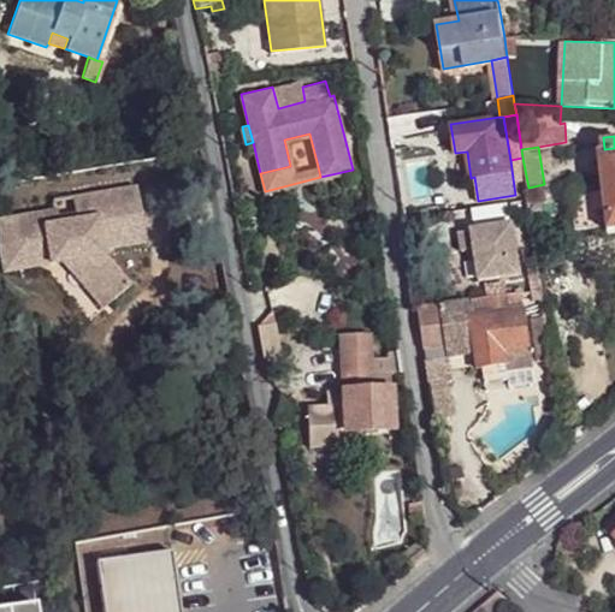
[(614,148),(604,149),(602,149),(604,180),(608,221),(609,227),(614,226),(614,148)]
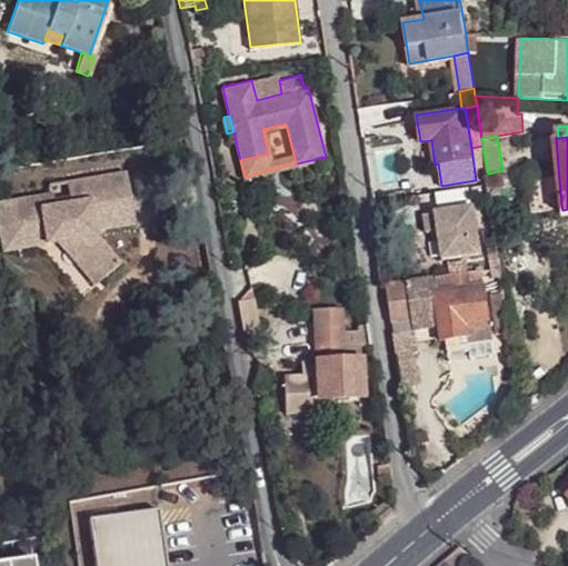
[(425,166),(435,165),(431,140),(420,141),(425,166)]
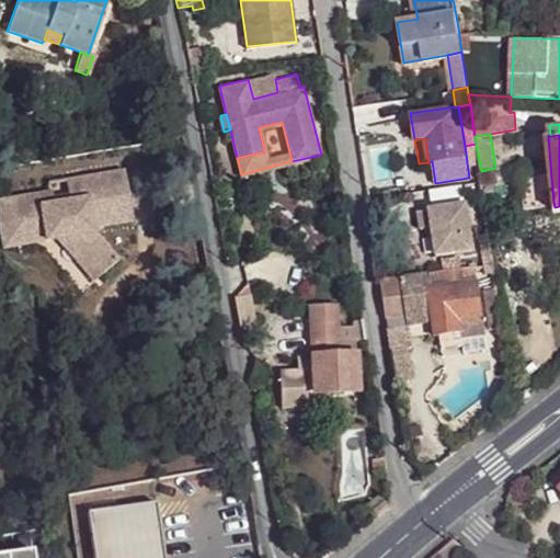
[(467,162),(479,160),(476,144),(465,146),(467,162)]
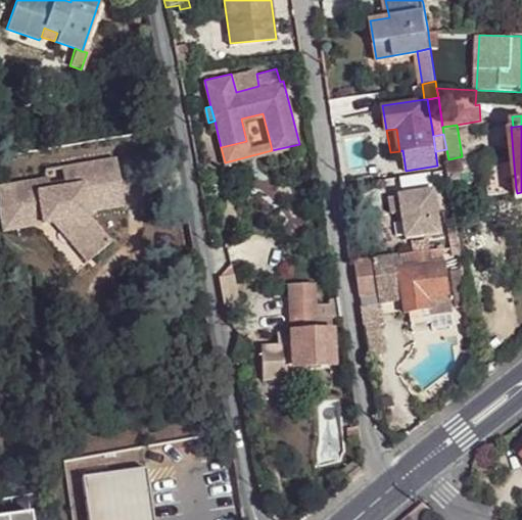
[(513,153),(486,155),(489,190),(516,188),(513,153)]
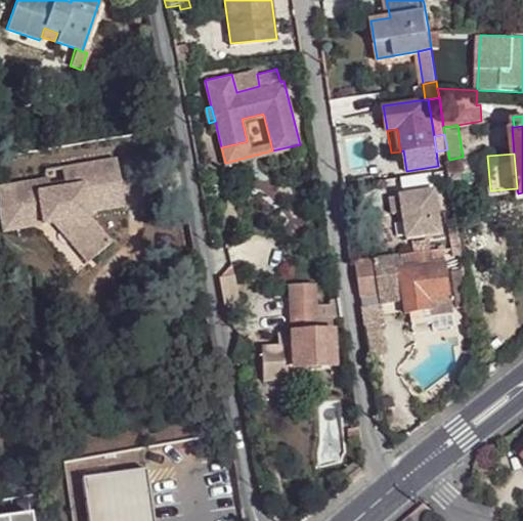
[(123,206),(116,159),(60,167),(64,186),(49,189),(47,177),(0,183),(0,222),(0,224),(40,218),(41,223),(53,221),(60,220),(91,258),(110,243),(89,217),(87,211),(123,206)]
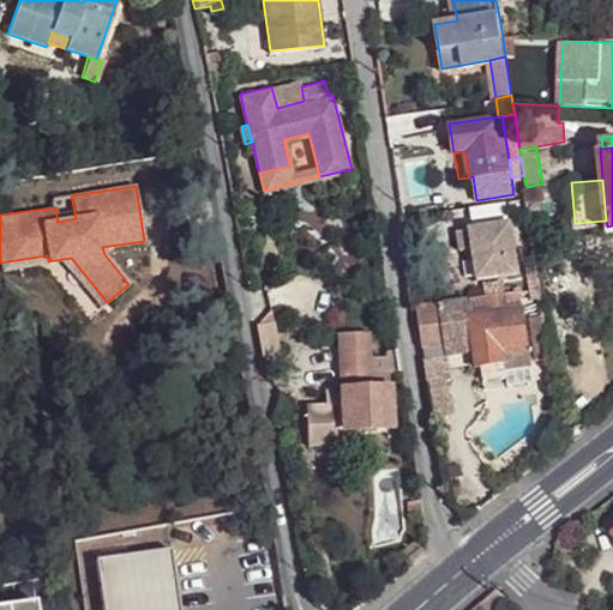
[(480,277),(521,270),(514,221),(461,229),(463,247),(475,246),(480,277)]
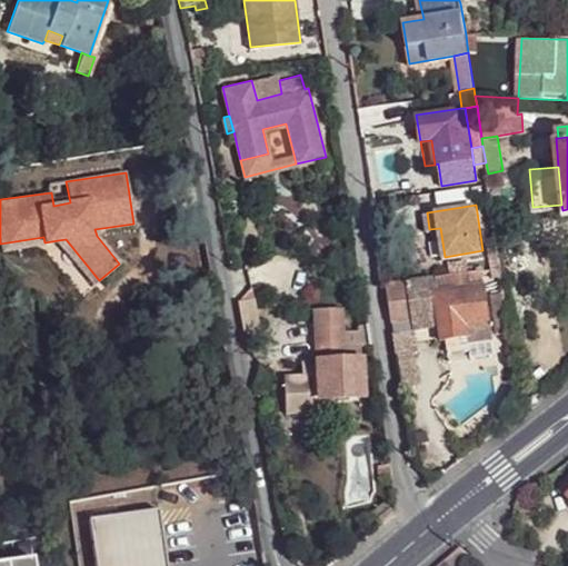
[(43,237),(0,244),(1,249),(45,242),(43,237)]
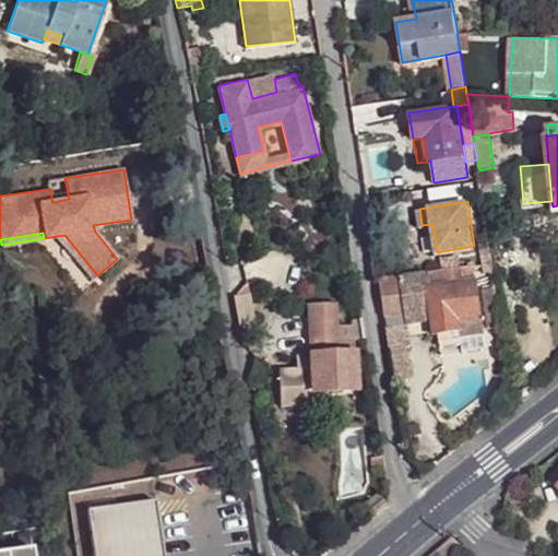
[(97,275),(64,235),(57,236),(92,280),(97,275)]
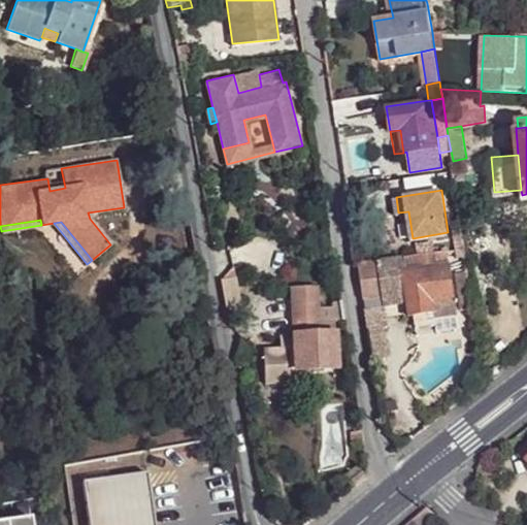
[(358,262),(363,297),(382,293),(383,304),(407,300),(409,314),(415,313),(417,325),(434,323),(433,316),(459,312),(452,261),(449,262),(448,250),(358,262)]
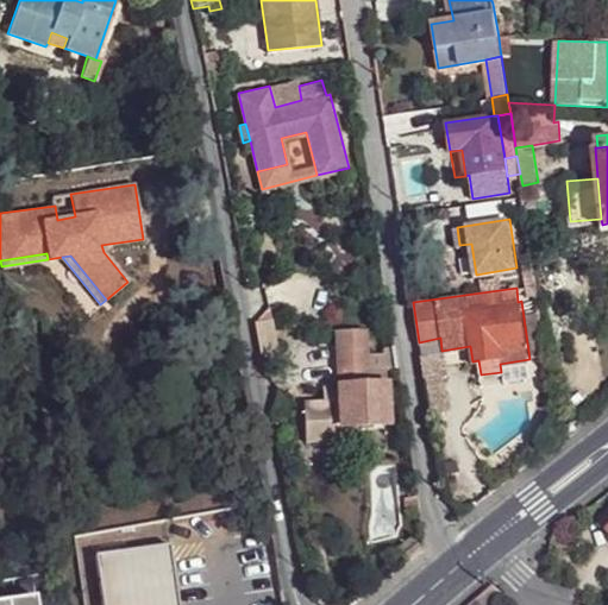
[(279,357),(271,319),(254,321),(262,360),(279,357)]
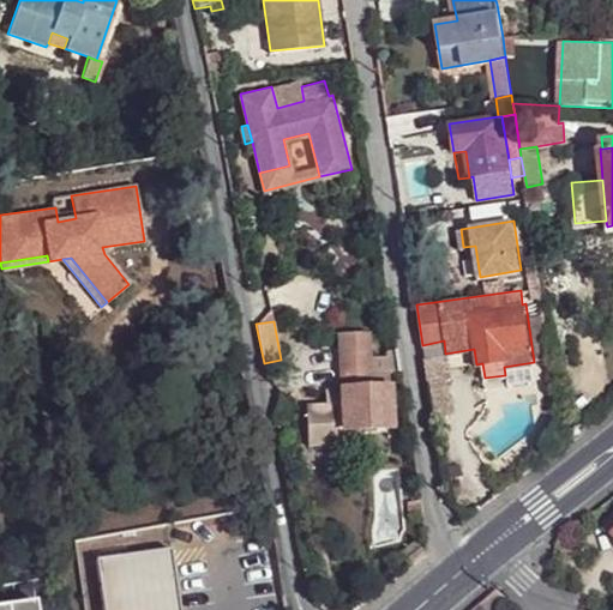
[(371,330),(340,331),(342,400),(306,403),(308,441),(344,440),(344,427),(391,424),(390,384),(371,384),(371,330)]
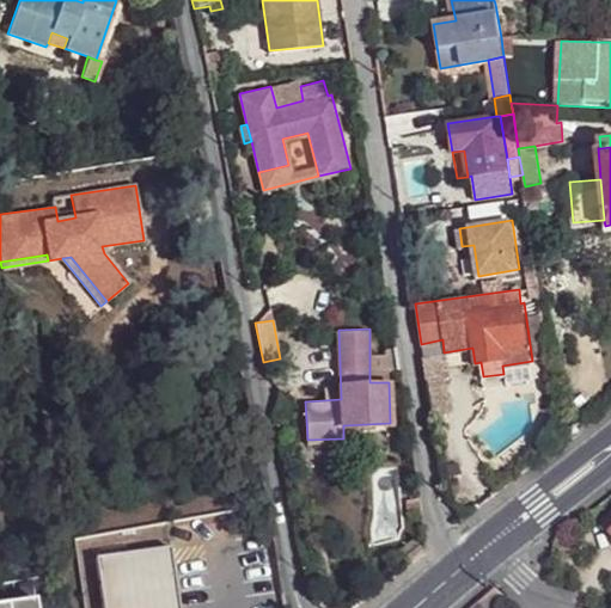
[(385,370),(399,369),(397,347),(388,348),(389,354),(383,355),(385,370)]
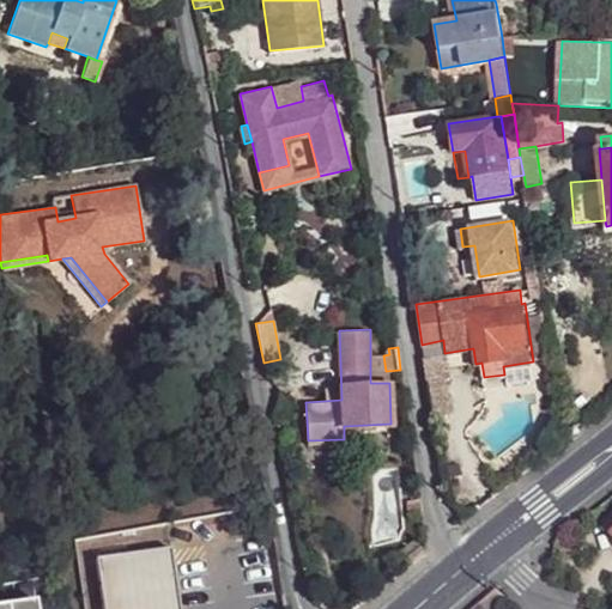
[(428,381),(432,415),(448,413),(443,378),(428,381)]
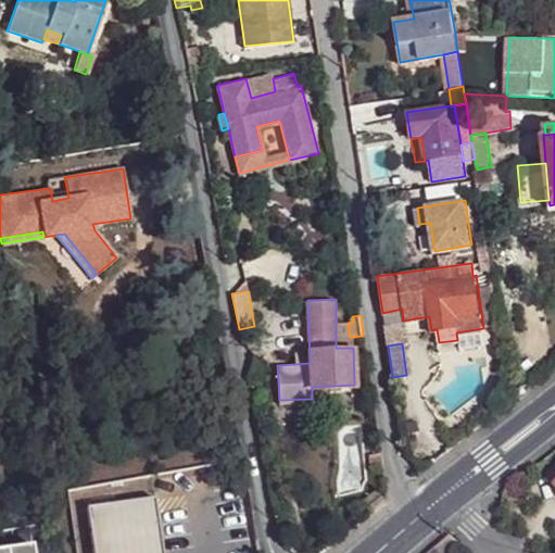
[(371,467),(383,465),(381,453),(369,455),(371,467)]
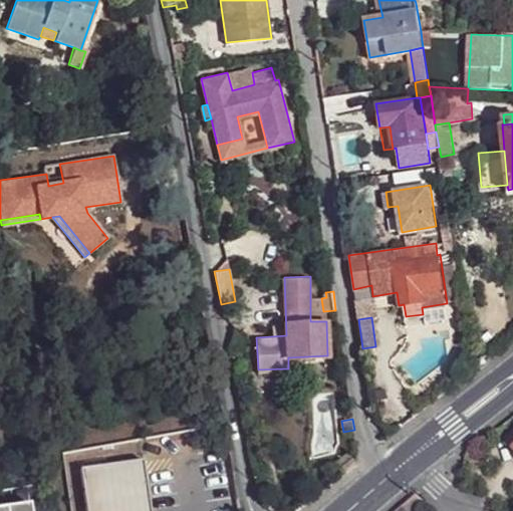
[(149,510),(141,460),(78,469),(84,510),(149,510)]
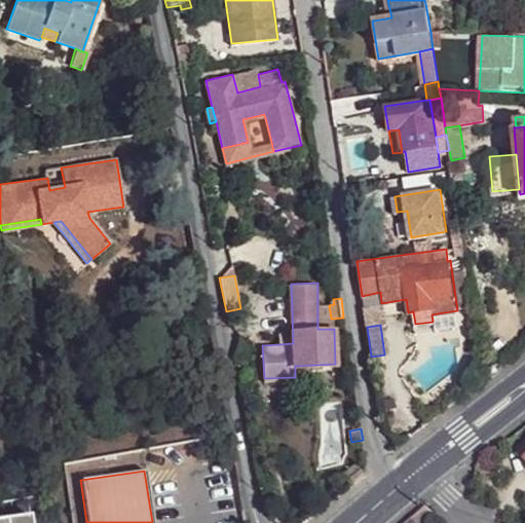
[(0,518),(0,522),(31,522),(30,514),(0,518)]
